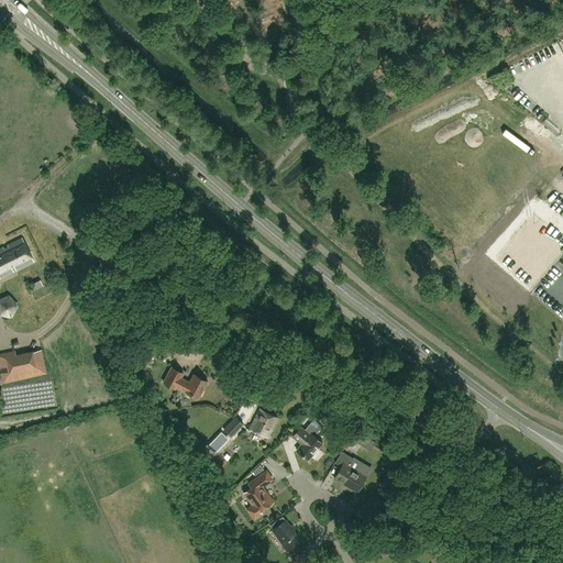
[(0,277),(34,261),(22,238),(7,245),(8,246),(3,249),(3,246),(0,247),(0,277)]
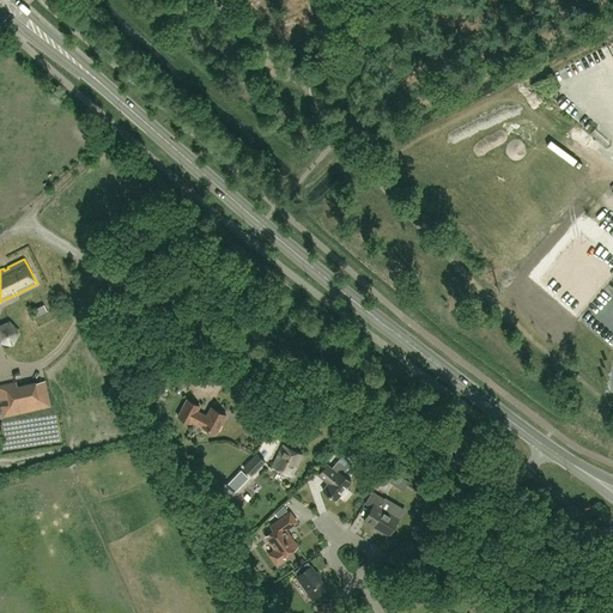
[(47,311),(44,304),(31,310),(35,317),(47,311)]
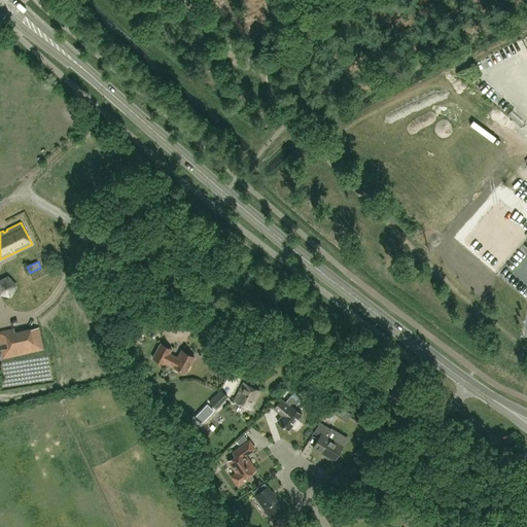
[(43,349),(38,327),(14,332),(13,328),(0,330),(0,346),(3,358),(43,349)]
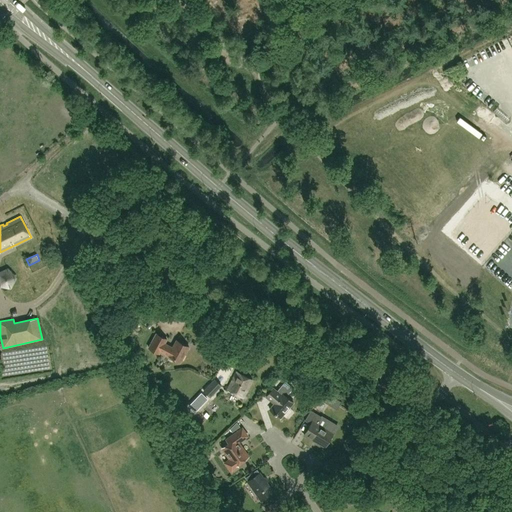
[(136,331),(139,324),(135,321),(131,329),(136,331)]
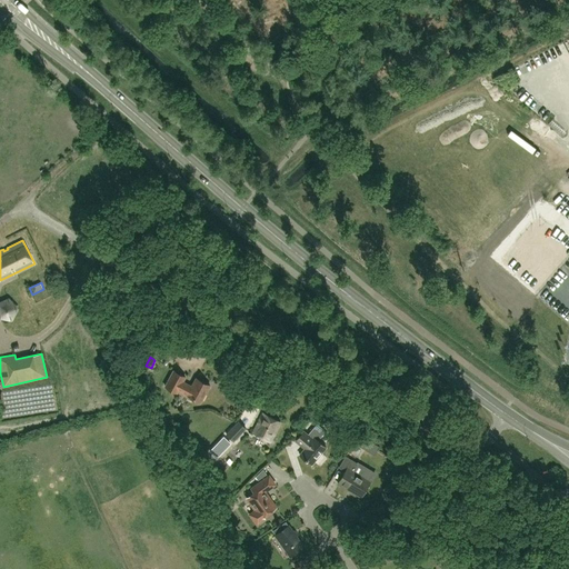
[(175,370),(166,387),(178,392),(179,390),(201,402),(210,385),(197,378),(192,387),(183,381),(186,377),(175,370)]
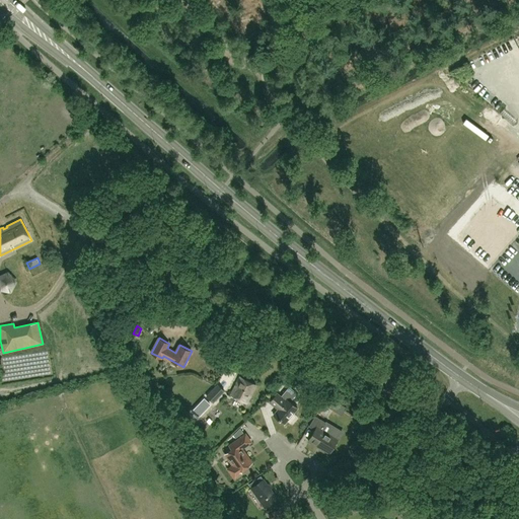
[(231,394),(246,402),(256,385),(240,376),(231,394)]
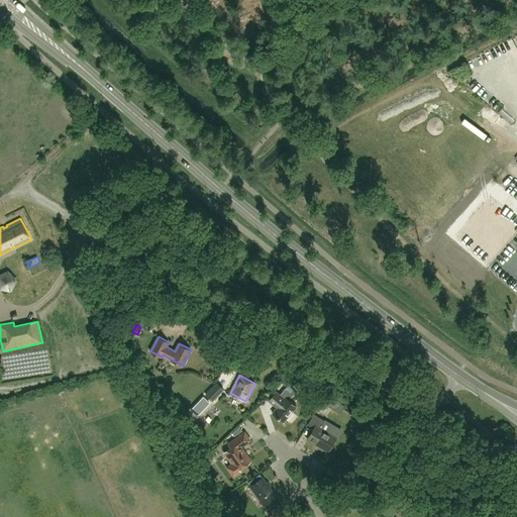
[(223,389),(217,383),(206,394),(212,401),(223,389)]
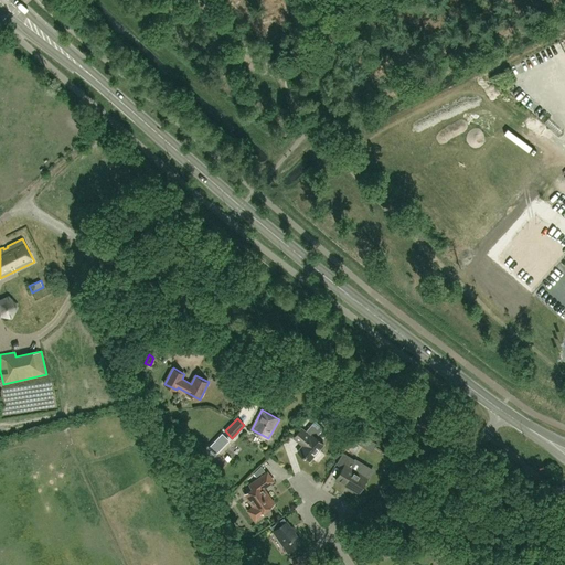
[(315,420),(306,430),(301,427),(294,437),(302,445),(297,451),(309,461),(323,444),(316,437),(323,428),(315,420)]
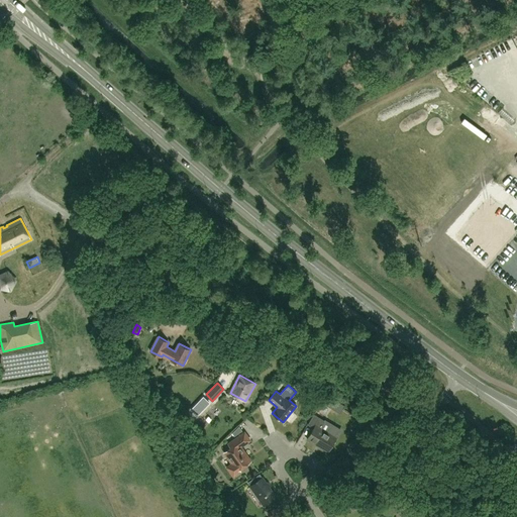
[(327,397),(324,402),(331,406),(334,401),(327,397)]
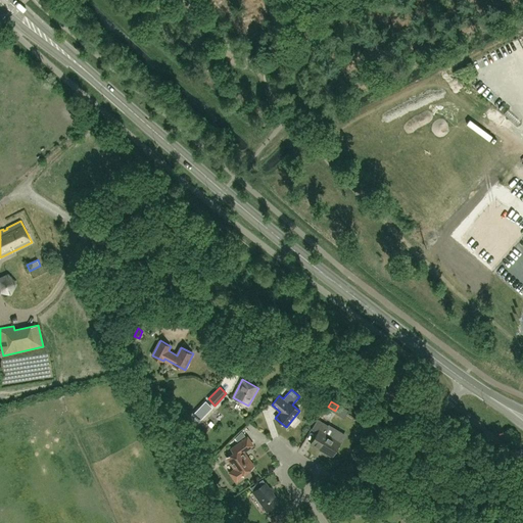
[(318,432),(311,444),(325,453),(325,452),(332,456),(340,442),(344,435),(324,422),(323,423),(318,419),(312,428),(318,432)]
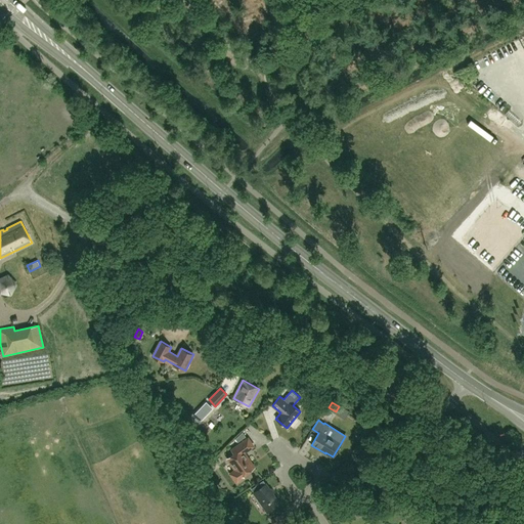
[(244,452),(253,445),(248,438),(231,449),(234,453),(227,459),(235,470),(230,473),(236,482),(244,477),(243,475),(254,467),(244,452)]
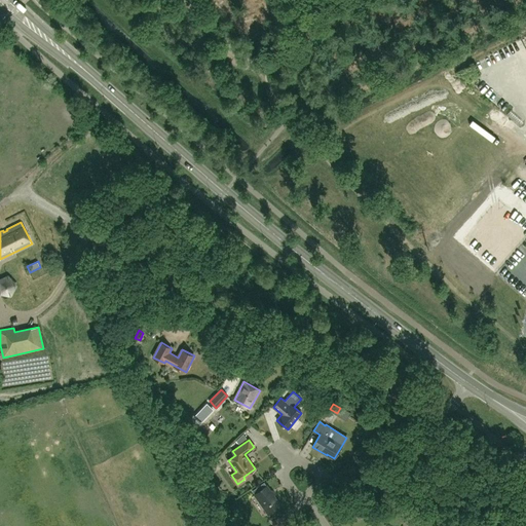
[(216,458),(210,454),(203,461),(209,466),(216,458)]
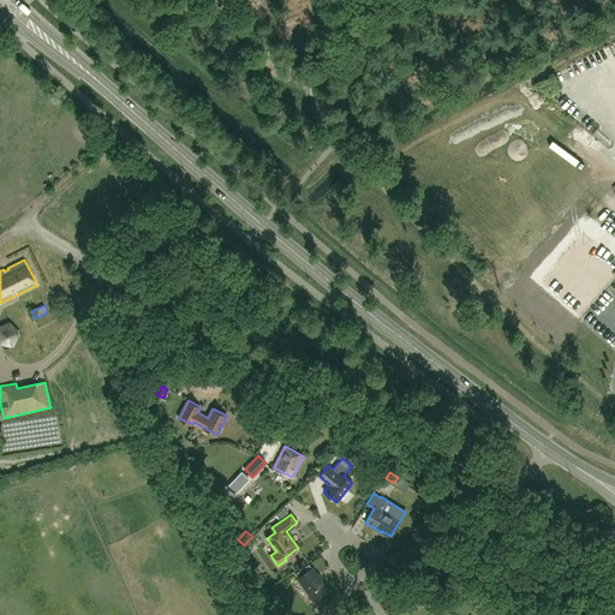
[(309,563),(294,573),(298,578),(297,578),(314,601),(328,590),(312,567),(311,568),(309,563)]
